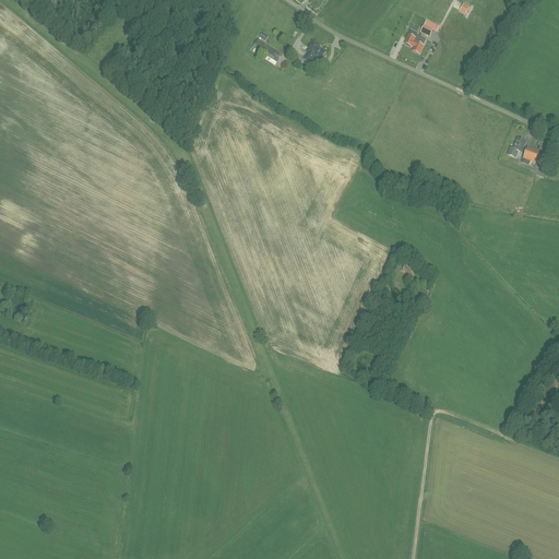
[(465,15),(470,7),(464,3),(460,11),(465,15)]
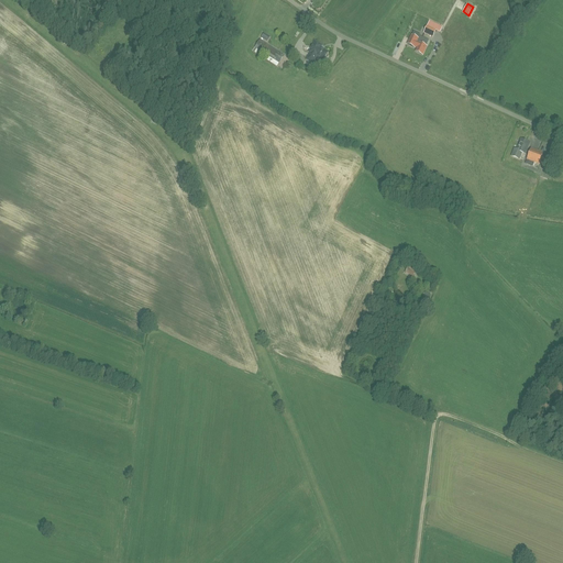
[(440,32),(442,28),(430,21),(423,33),(424,33),(433,37),(437,31),(440,32)]
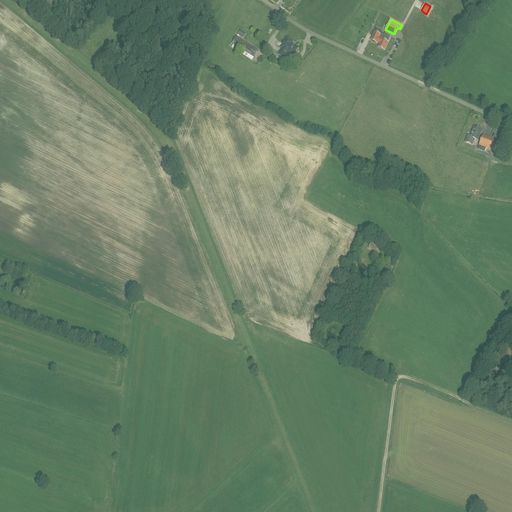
[(383,37),(384,34),(381,33),(381,34),(375,31),(375,33),(374,32),(371,40),(377,43),(377,42),(380,43),(378,47),(384,50),(388,42),(387,42),(388,39),(383,37)]
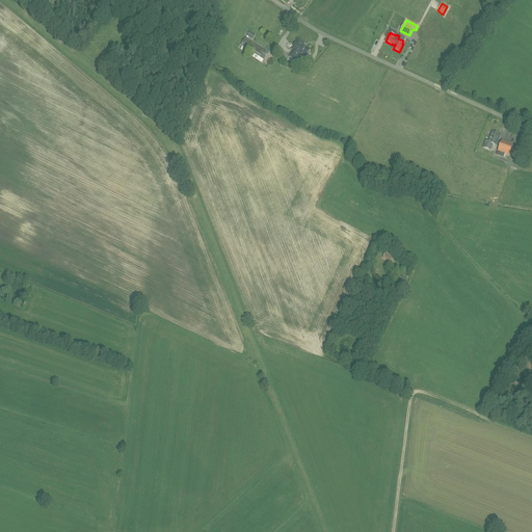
[(258,56),(263,49),(246,37),(241,46),(258,56)]
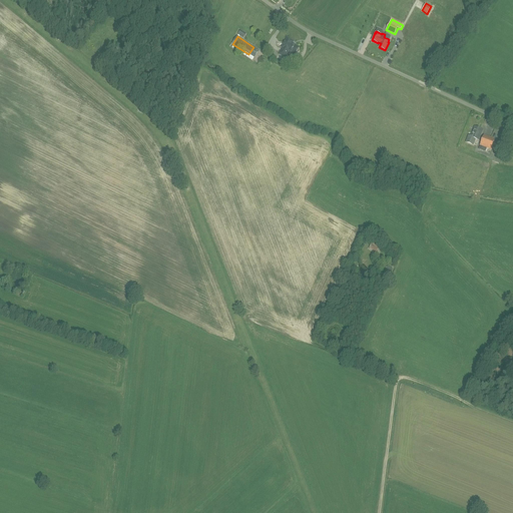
[(290,47),(293,44),(294,42),(288,38),(282,47),(284,48),(286,50),(287,49),(288,50),(290,47)]
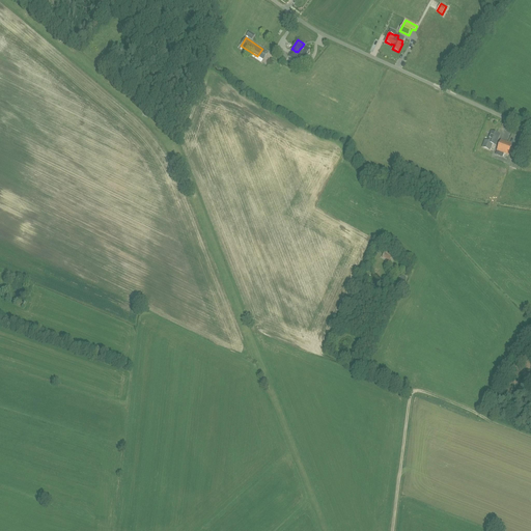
[(309,52),(308,52),(310,50),(303,46),(300,49),(298,52),(297,51),(296,52),(294,50),(289,56),(295,59),(299,53),(305,57),(306,55),(307,55),(308,55),(309,55),(309,54),(309,53),(309,52)]
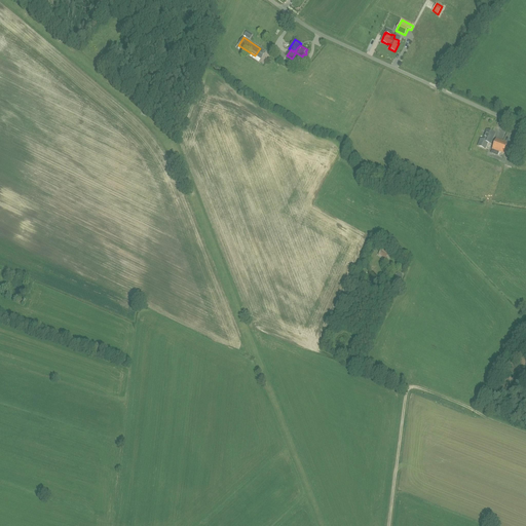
[(488,130),(487,130),(483,140),(481,139),(478,146),(485,149),(488,143),(491,144),(494,137),(493,137),(494,134),(491,133),(491,130),(489,130),(488,130)]
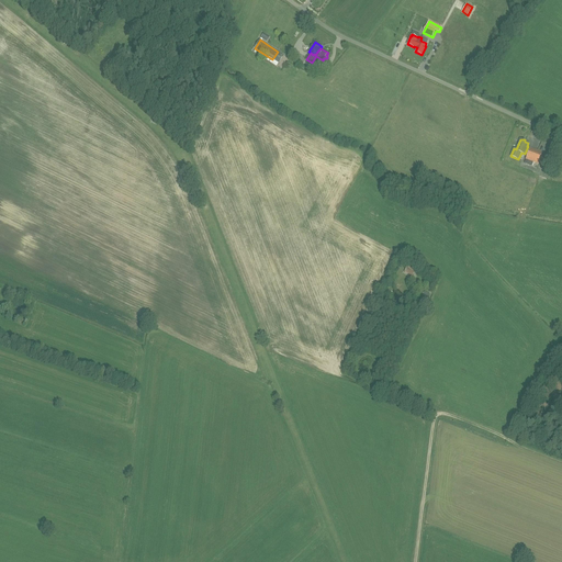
[(554,161),(559,147),(549,145),(546,159),(554,161)]
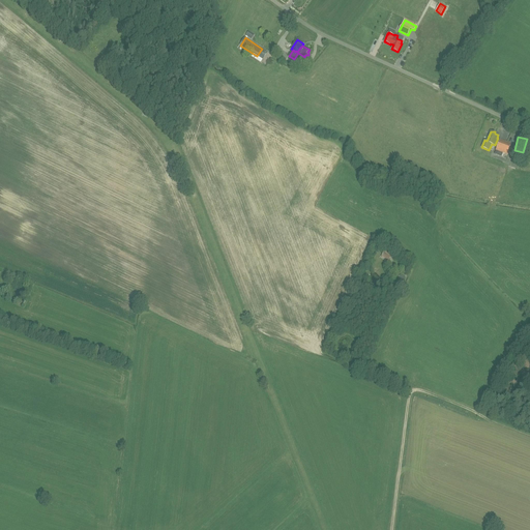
[(507,154),(511,145),(500,140),(496,150),(499,151),(497,154),(502,156),(503,153),(507,154)]
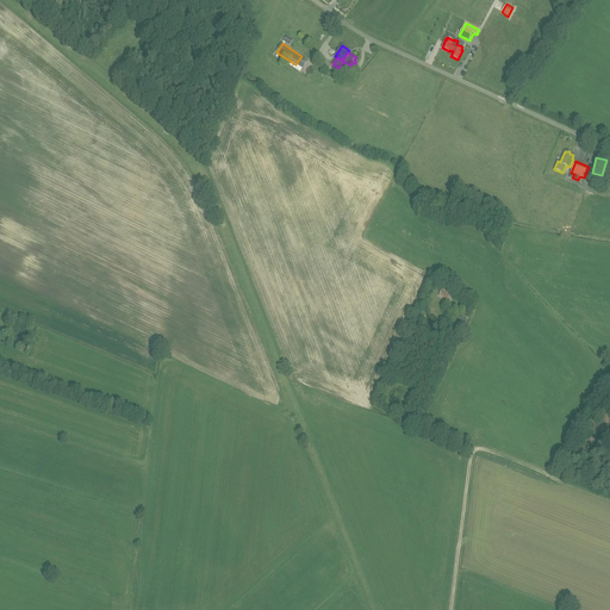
[(443,288),(439,296),(448,300),(452,293),(443,288)]
